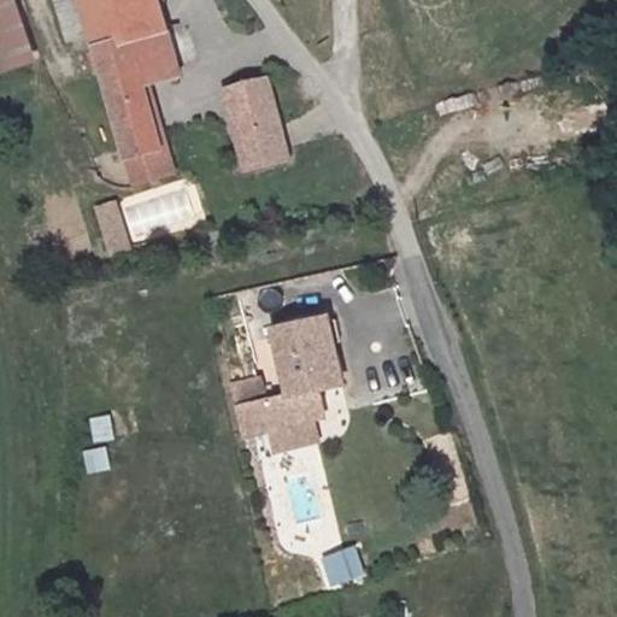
[(0,0),(0,60),(25,52),(5,0),(0,0)]
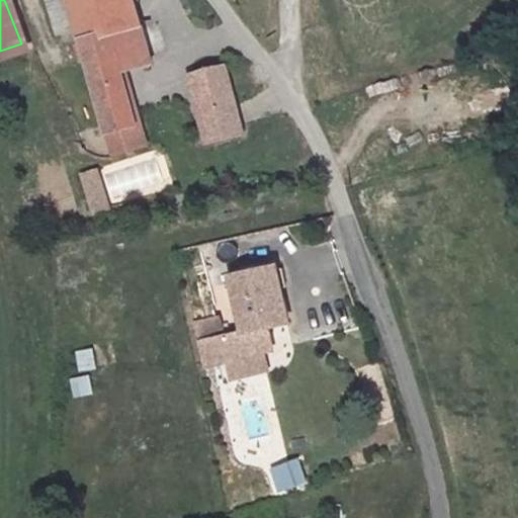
[(48,0),(56,23),(78,17),(76,11),(108,1),(107,0),(48,0)]
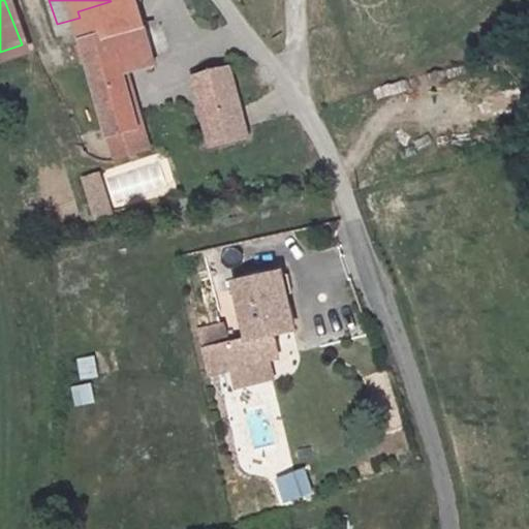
[(110,0),(111,1),(118,20),(141,13),(136,0),(110,0)]
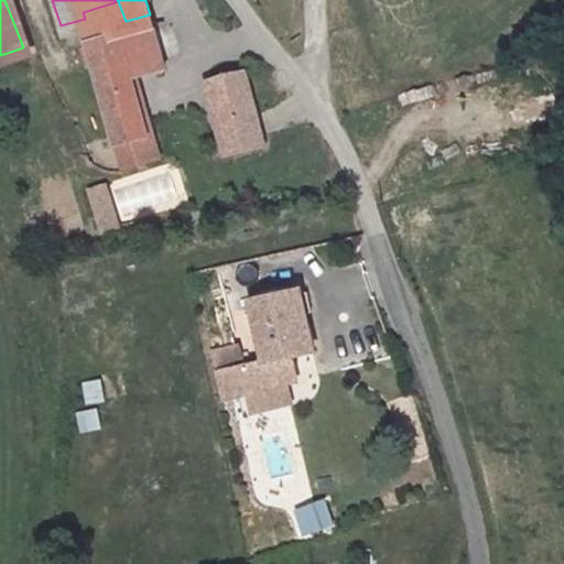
[(85,19),(121,133),(153,126),(134,66),(164,58),(150,14),(126,21),(118,1),(83,12),(85,19)]
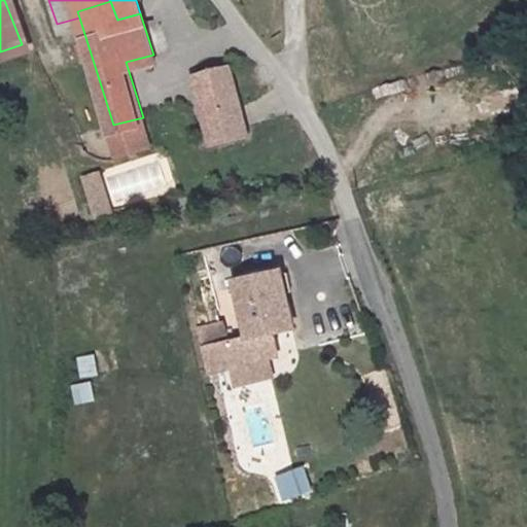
[(250,114),(232,63),(196,70),(213,124),(250,114)]
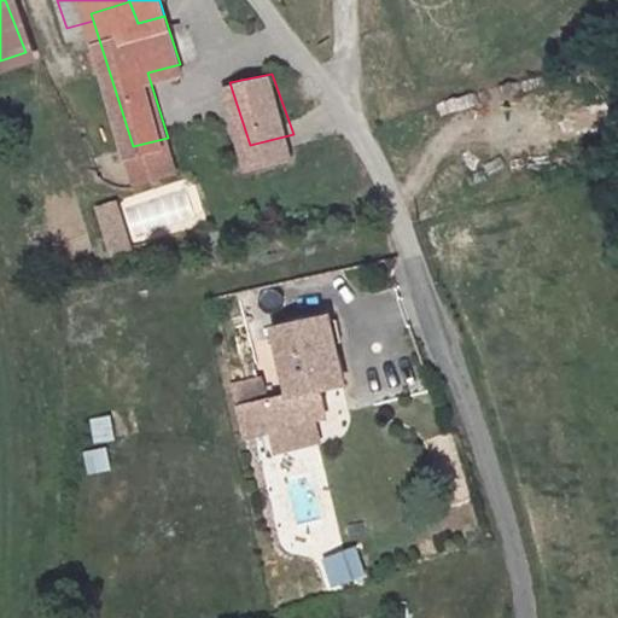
[(293,134),(250,145),(254,156),(296,143),(293,134)]
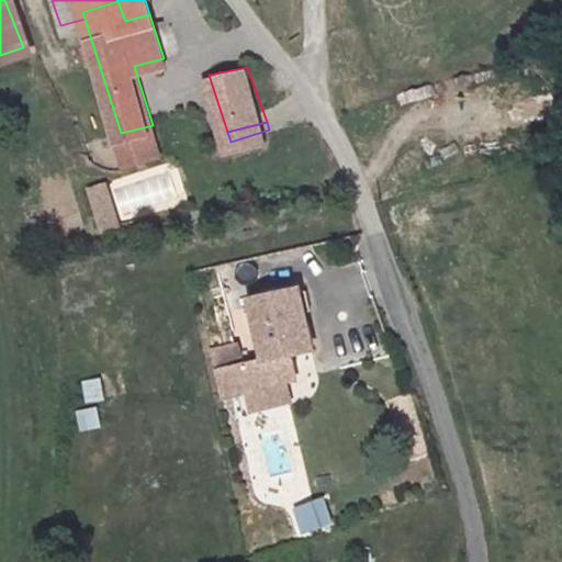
[(127,155),(159,147),(153,125),(121,133),(127,155)]
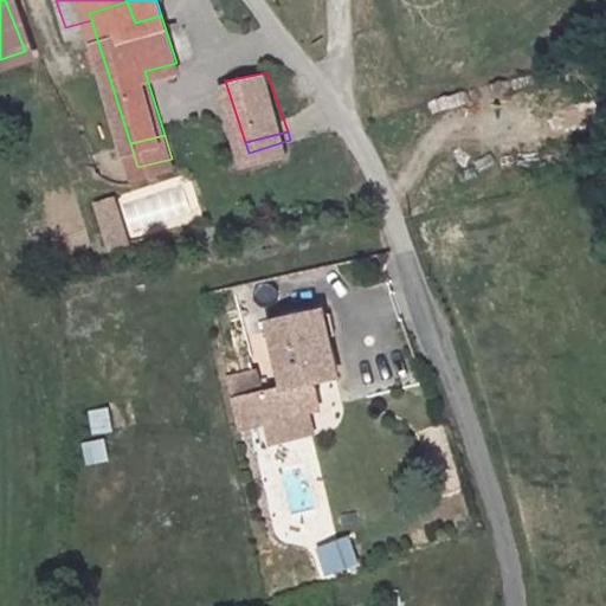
[(118,187),(103,193),(113,216),(128,210),(118,187)]
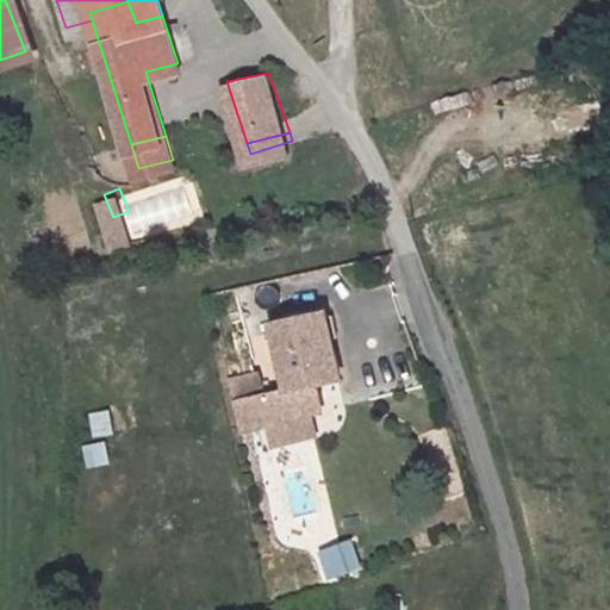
[(129,211),(113,217),(122,237),(137,231),(129,211)]
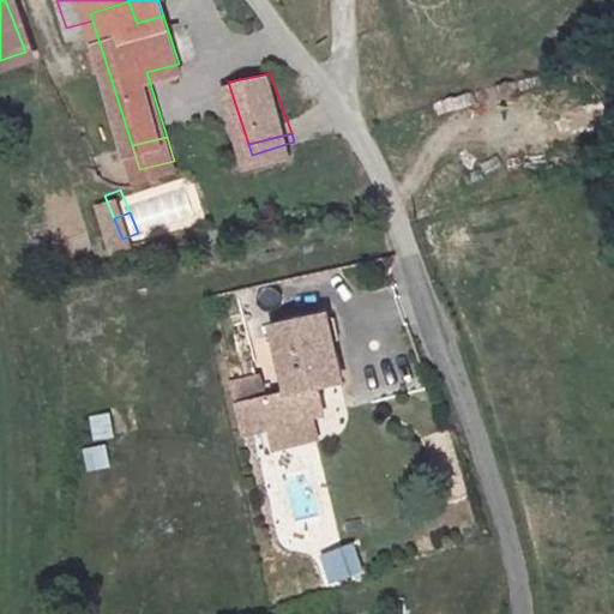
[(286,368),(229,378),(239,435),(325,417),(319,389),(345,383),(330,314),(276,323),(286,368)]
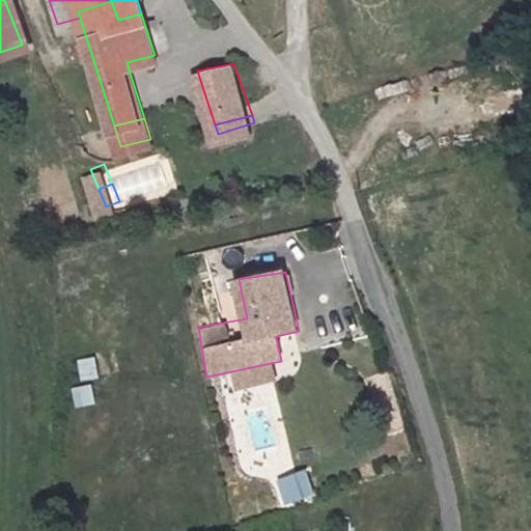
[(93,358),(76,360),(78,381),(95,379),(93,358)]
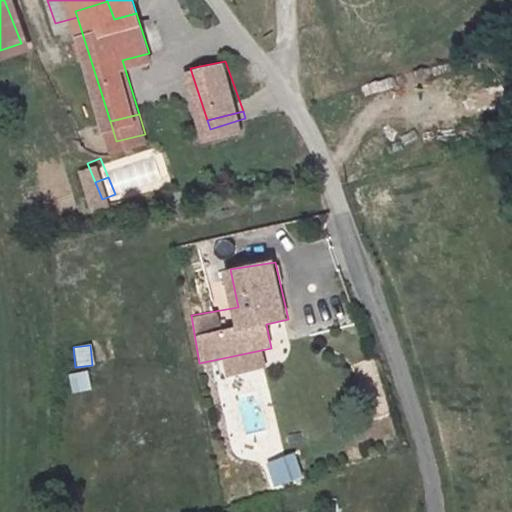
[(67,374),(69,393),(90,391),(87,371),(67,374)]
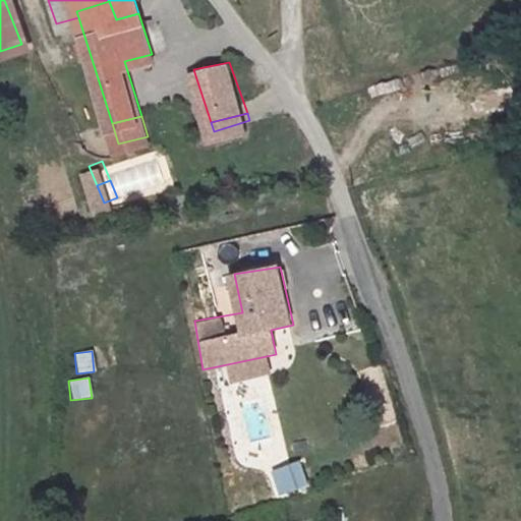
[(269,469),(274,496),(306,488),(300,462),(269,469)]
